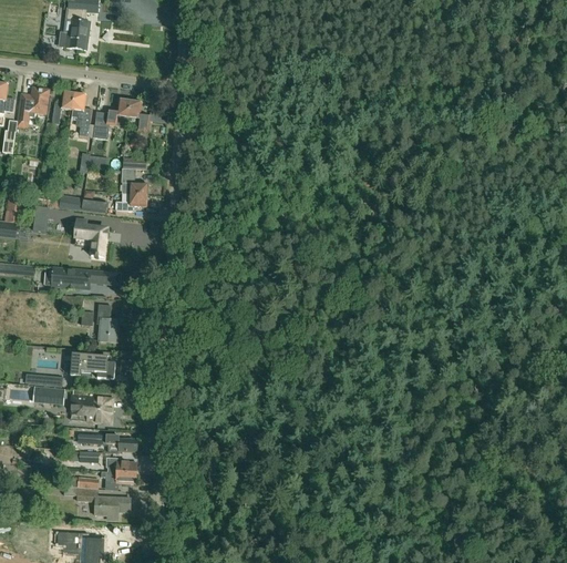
[(99,10),(99,0),(69,0),(68,8),(69,8),(66,18),(71,18),(70,31),(68,31),(66,45),(85,48),(90,19),(85,19),(86,10),(99,10)]
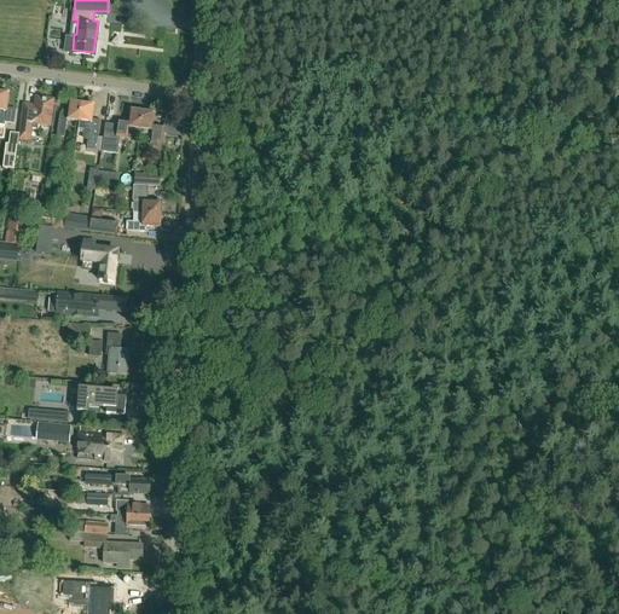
[(7,103),(9,90),(0,87),(0,120),(5,121),(5,119),(15,120),(17,104),(7,103)]
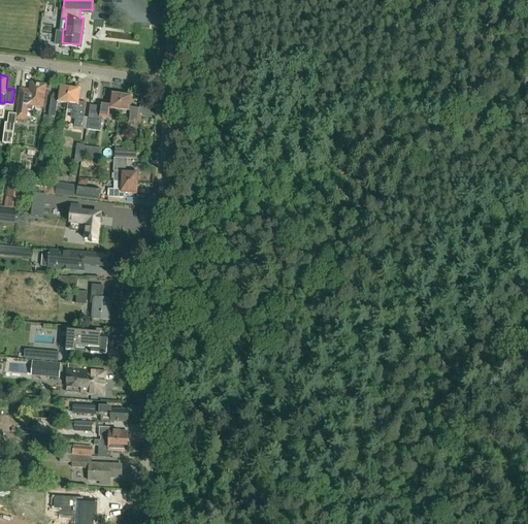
[(30,87),(20,85),(17,110),(15,117),(26,119),(29,102),(43,104),(46,82),(31,79),(30,87)]
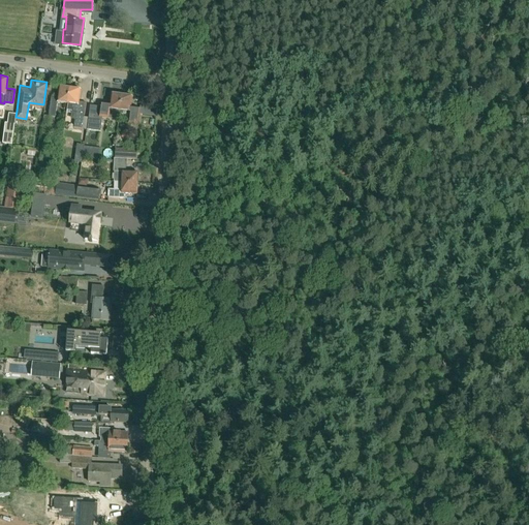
[(44,112),(42,126),(53,127),(55,114),(56,114),(58,98),(68,99),(70,85),(59,84),(58,96),(52,95),(49,113),(44,112)]
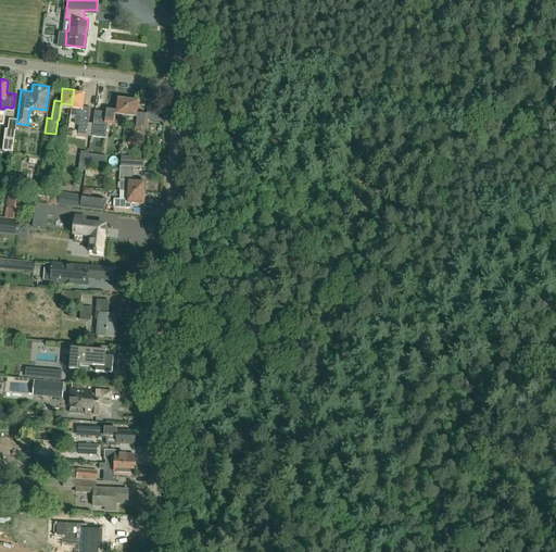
[(87,132),(88,120),(91,104),(83,103),(85,91),(74,89),(72,104),(71,114),(80,116),(78,130),(87,132)]
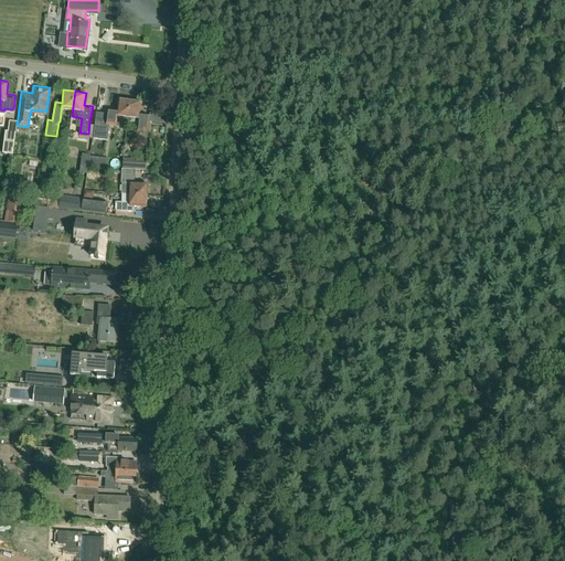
[(127,119),(129,98),(119,97),(117,108),(108,107),(107,116),(106,122),(109,122),(116,123),(117,118),(127,119)]
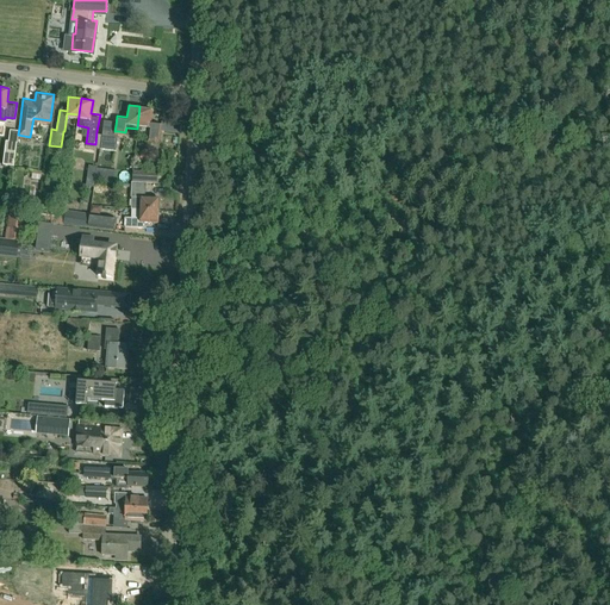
[(139,106),(137,129),(138,129),(138,128),(149,129),(148,138),(159,141),(162,122),(151,120),(153,107),(139,106)]
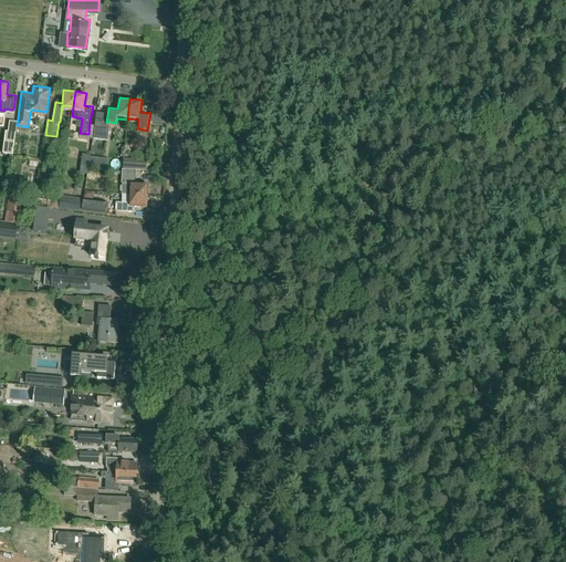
[(93,135),(107,137),(109,122),(106,122),(107,116),(96,114),(95,123),(93,135)]
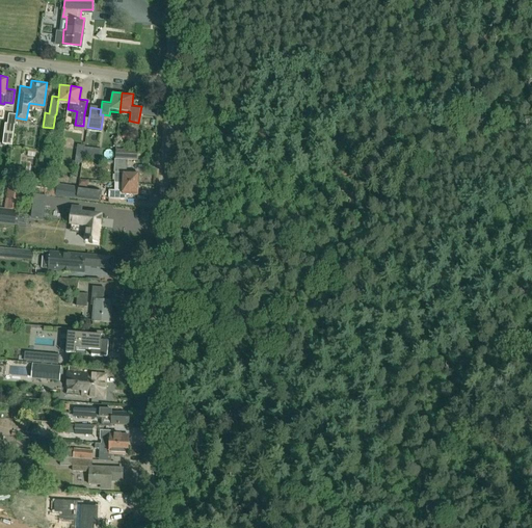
[(12,142),(15,122),(5,121),(2,140),(12,142)]
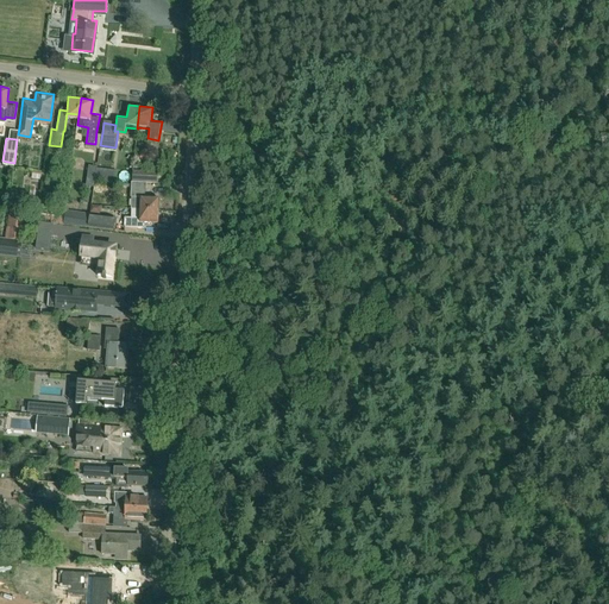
[(158,169),(149,169),(132,168),(132,176),(157,177),(158,169)]
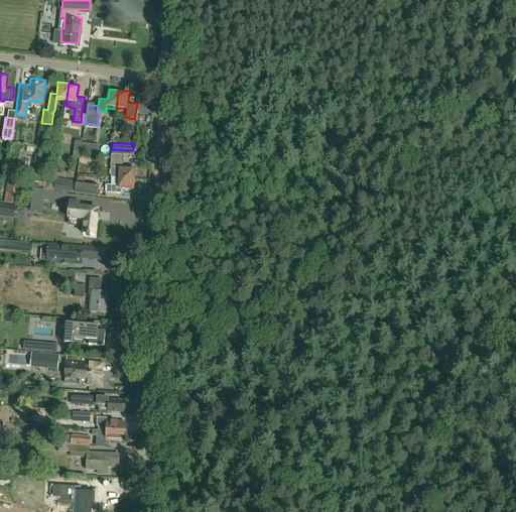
[(122,164),(122,151),(111,151),(110,164),(111,164),(111,173),(118,174),(133,175),(134,165),(122,164)]
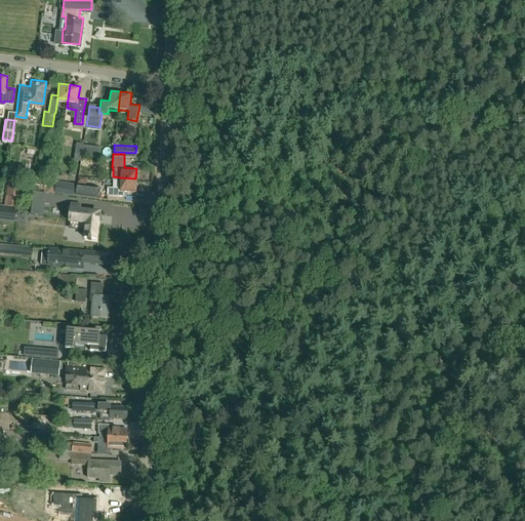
[(34,188),(53,190),(55,178),(35,175),(34,188)]
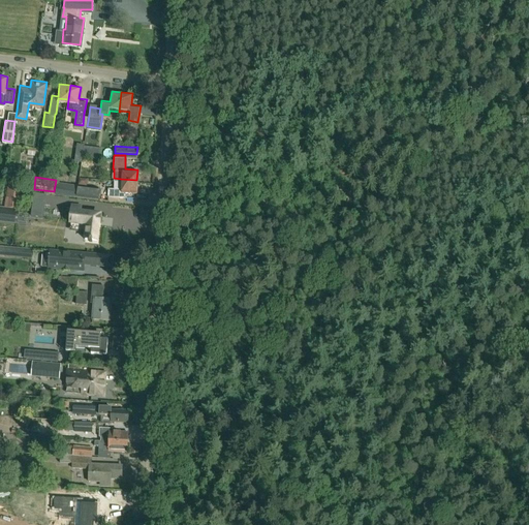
[(136,180),(121,179),(114,178),(113,186),(107,185),(107,192),(114,194),(124,195),(125,189),(136,190),(136,180)]
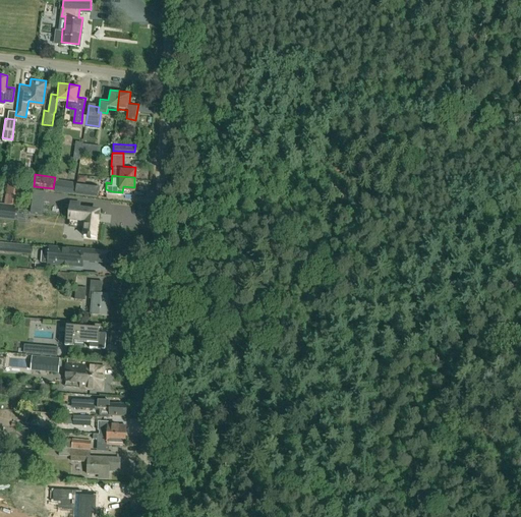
[(8,176),(5,202),(15,203),(18,178),(8,176)]
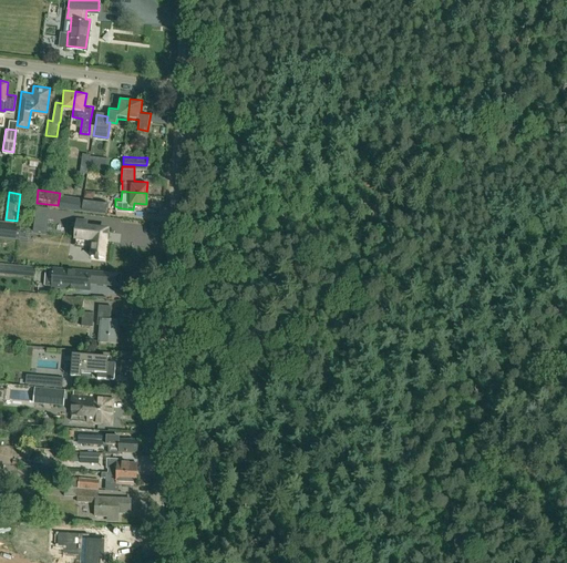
[(82,207),(106,211),(107,202),(83,200),(82,207)]
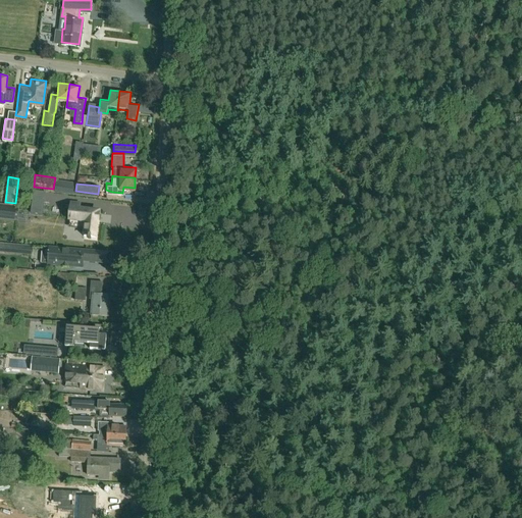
[(31,210),(42,211),(44,196),(33,195),(31,210)]
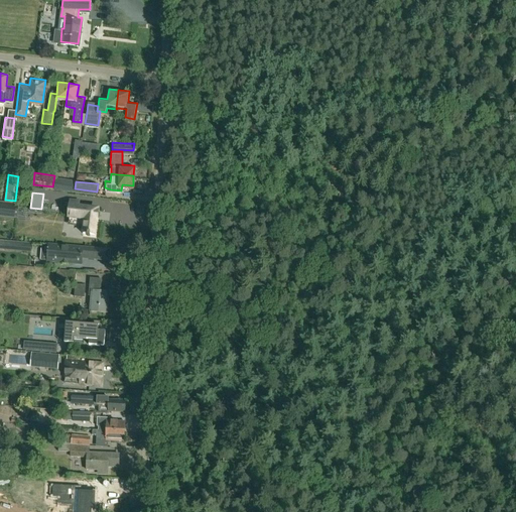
[(88,233),(90,233),(90,231),(95,232),(97,216),(98,208),(98,206),(79,204),(79,199),(72,198),(72,203),(71,203),(69,214),(76,215),(75,222),(84,223),(83,230),(88,231),(88,233)]
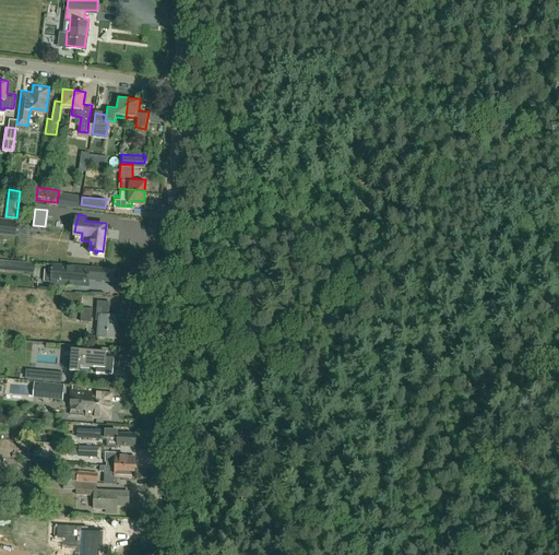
[(0,228),(15,231),(16,219),(0,216),(0,228)]
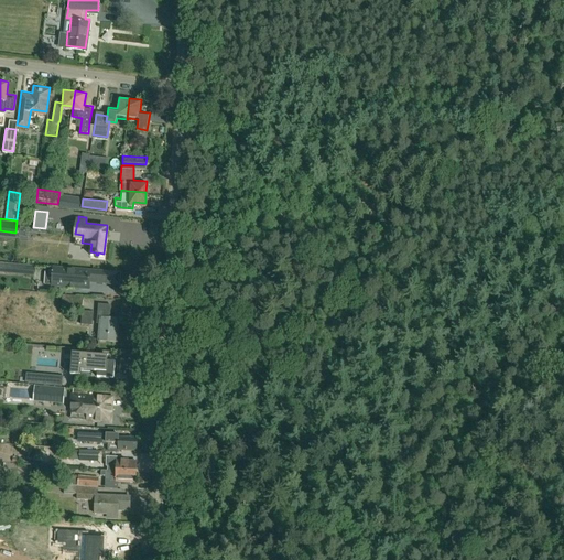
[(53,264),(52,280),(51,281),(88,284),(89,275),(102,276),(104,268),(53,264)]
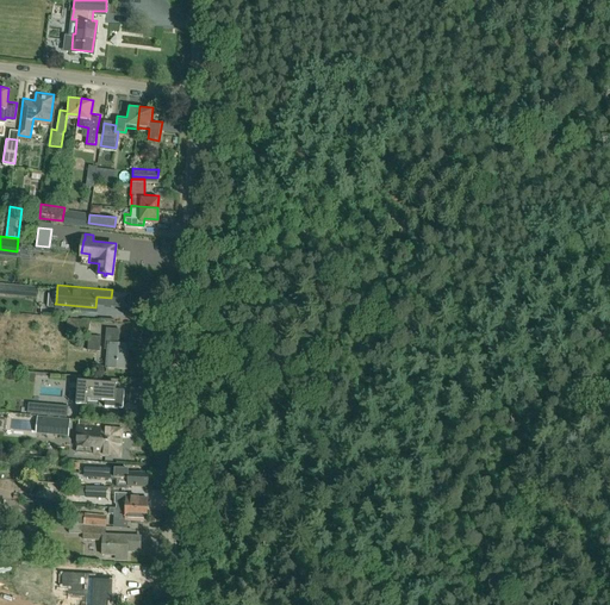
[(99,348),(100,334),(89,332),(91,316),(68,315),(67,331),(82,332),(81,347),(99,348)]
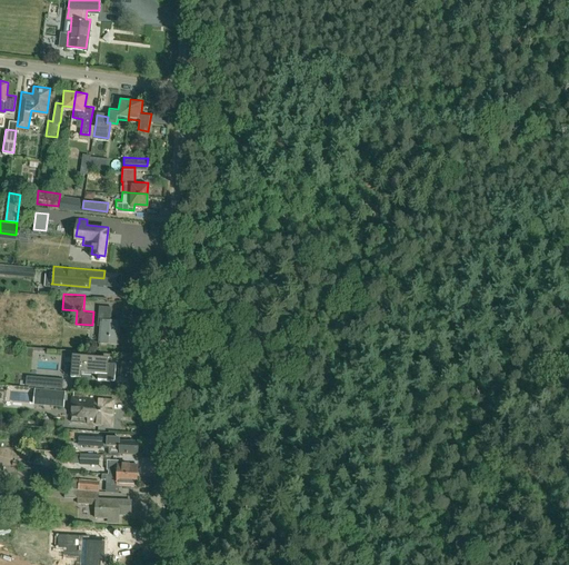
[(120,318),(111,317),(111,305),(99,304),(98,323),(100,323),(98,339),(118,340),(120,318)]
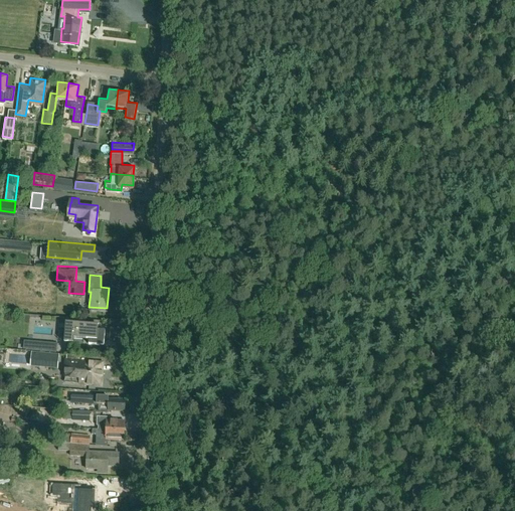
[(65,319),(65,325),(64,339),(73,340),(74,335),(89,336),(89,341),(104,342),(105,327),(97,326),(97,321),(65,319)]
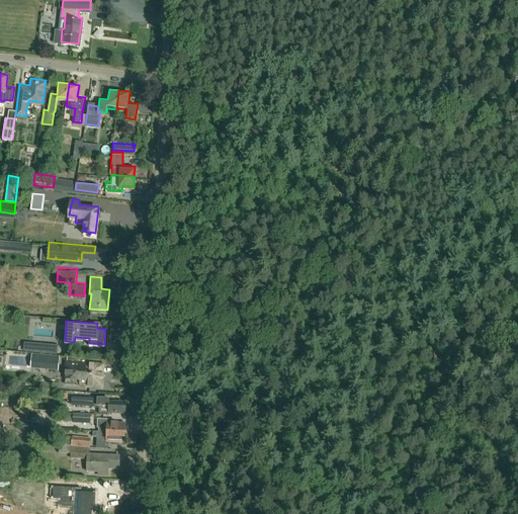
[(58,342),(44,341),(44,350),(57,351),(58,342)]
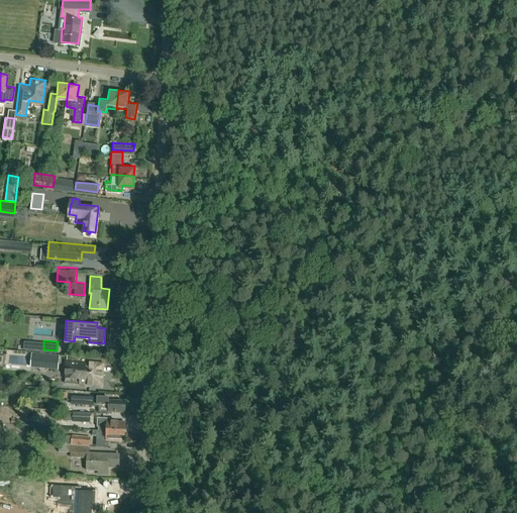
[(40,363),(61,365),(62,354),(41,352),(40,363)]
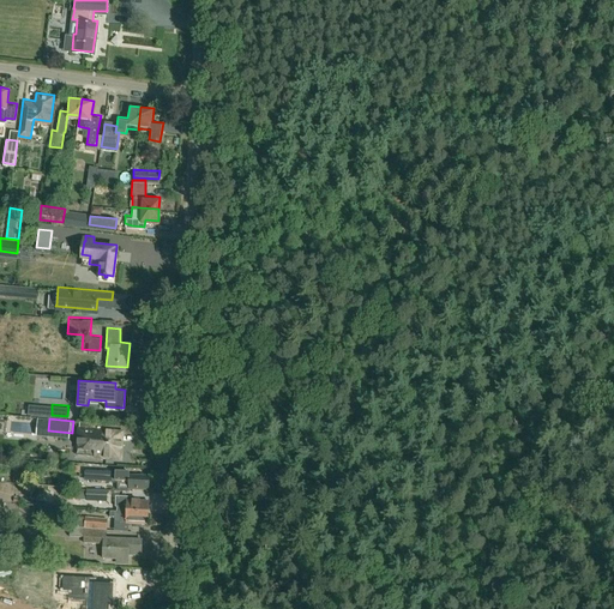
[(120,456),(122,429),(79,426),(78,445),(95,446),(95,453),(120,456)]
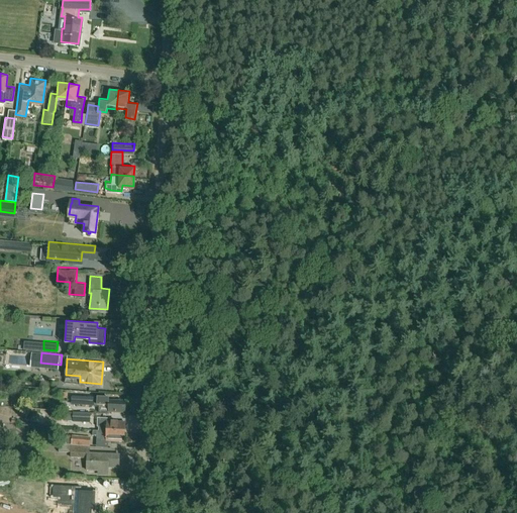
[(125,409),(126,398),(109,397),(109,395),(94,394),(93,402),(108,403),(108,408),(125,409)]
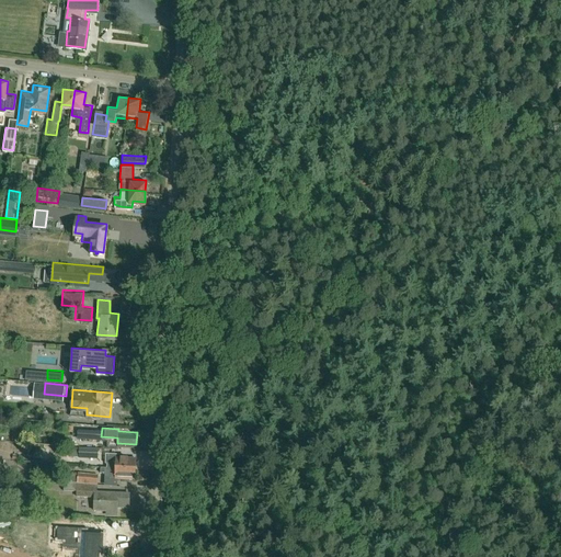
[(98,455),(98,445),(69,444),(69,454),(79,454),(98,455)]
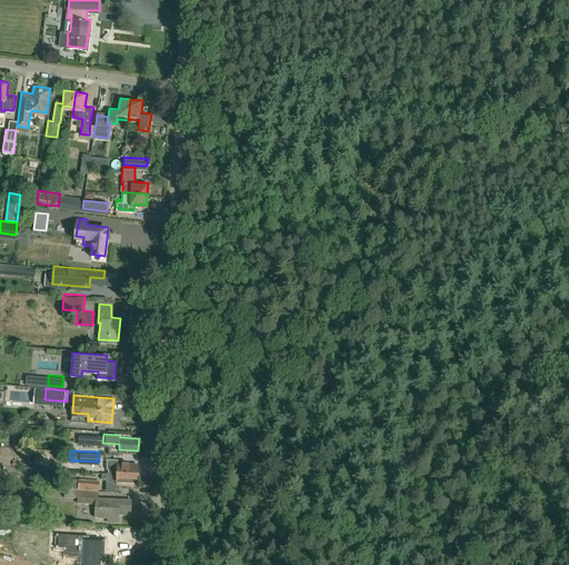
[(108,469),(117,471),(137,472),(138,462),(125,461),(125,458),(107,457),(107,466),(109,467),(108,469)]
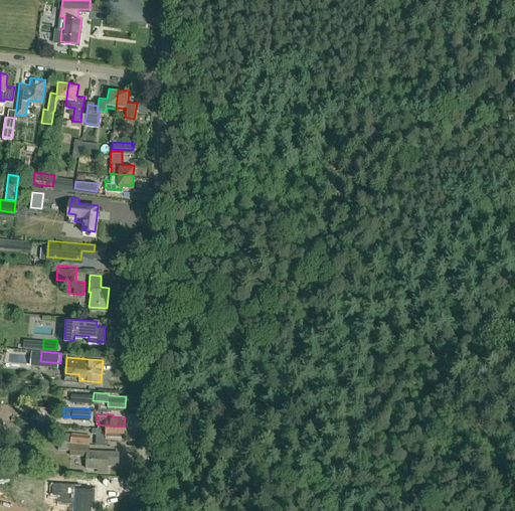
[(106,437),(106,436),(124,436),(124,427),(106,426),(98,424),(98,427),(97,427),(96,437),(106,437)]
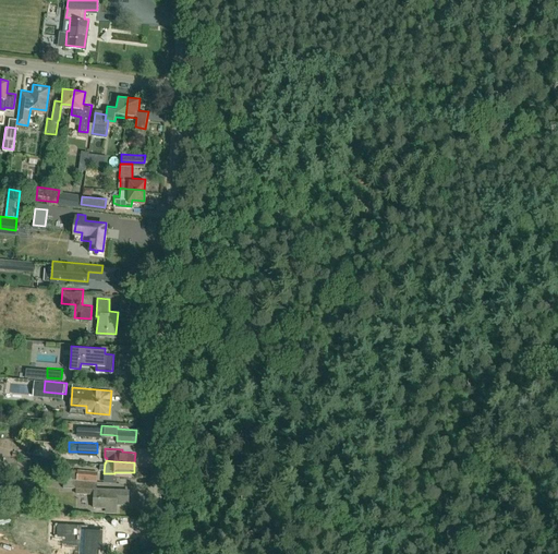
[(76,477),(97,478),(97,470),(77,469),(76,477)]
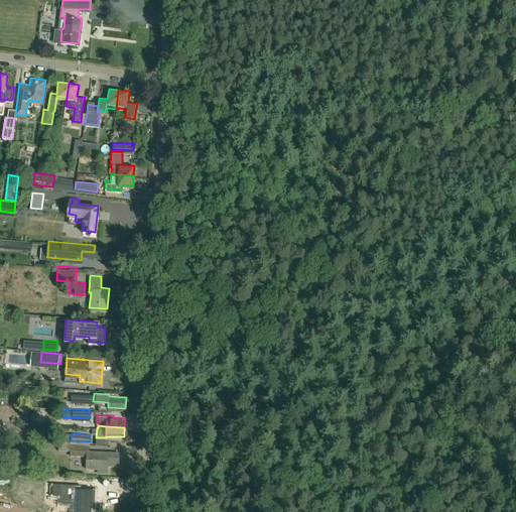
[(89,449),(89,444),(90,444),(90,441),(71,440),(71,454),(86,454),(86,466),(99,467),(99,469),(108,469),(108,470),(109,462),(119,462),(119,450),(89,449)]
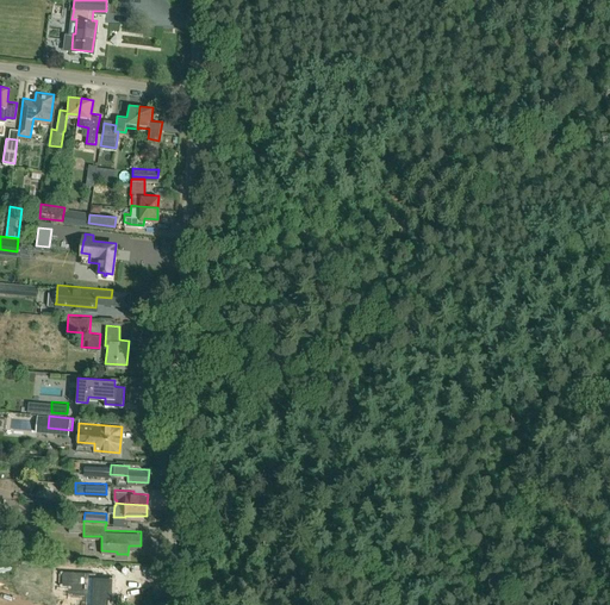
[(61,582),(61,584),(68,584),(72,584),(70,592),(80,593),(86,593),(85,604),(109,604),(110,604),(110,600),(111,579),(95,578),(97,571),(61,569),(61,571),(62,571),(62,582),(61,582)]
